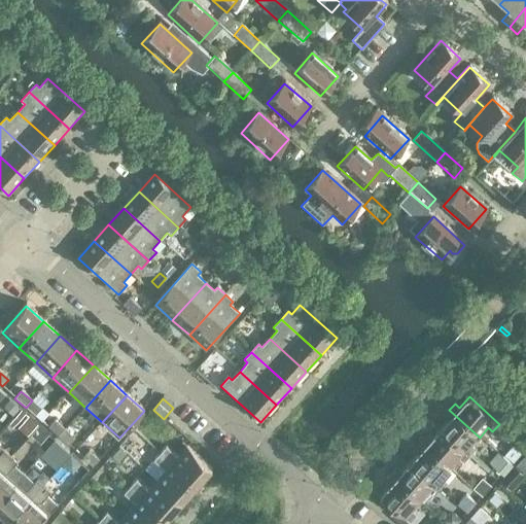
[(32,400),(26,408),(35,416),(41,410),(32,400)]
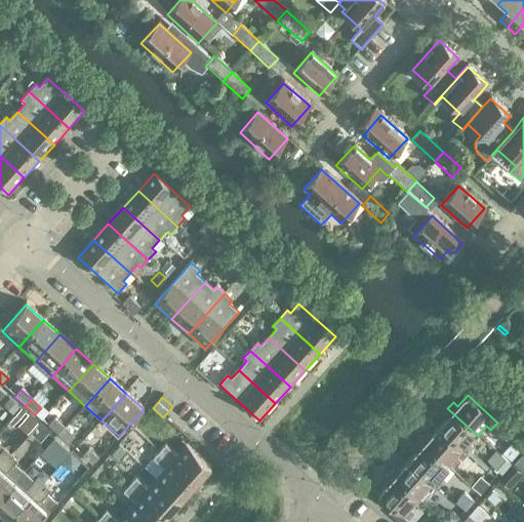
[(478,436),(447,408),(441,415),(445,419),(437,429),(467,456),(473,449),(469,445),(478,436)]
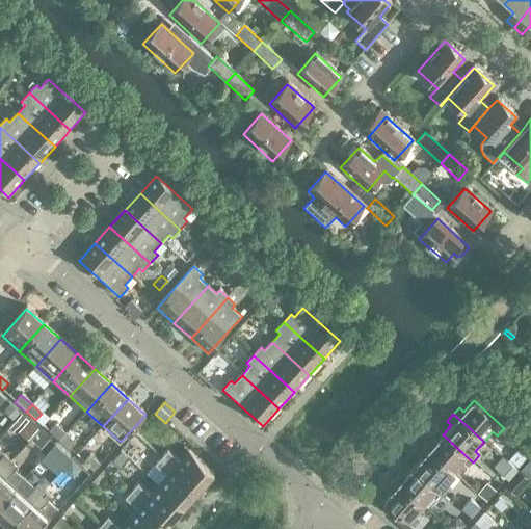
[(25,419),(21,416),(10,427),(15,430),(25,419)]
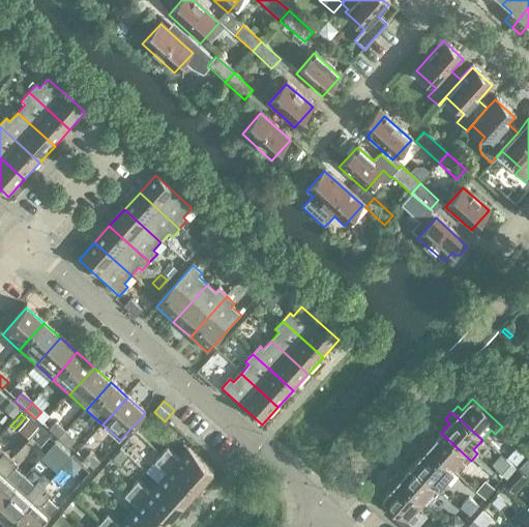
[(54,423),(49,430),(68,448),(75,441),(54,423)]
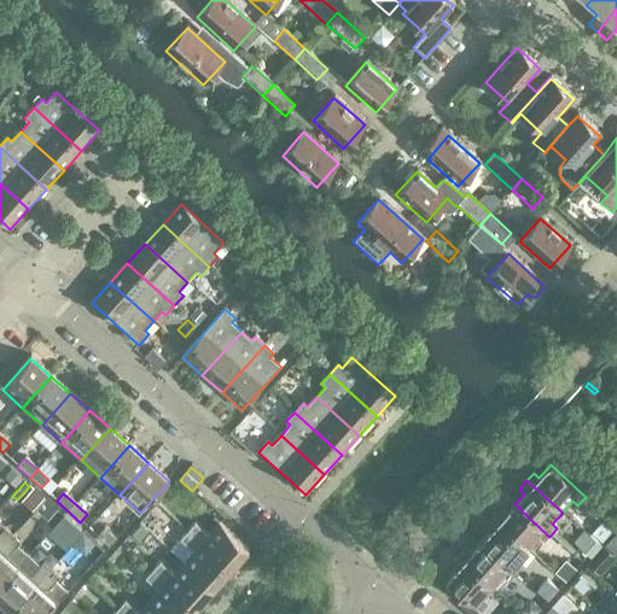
[(549,537),(514,504),(505,515),(500,512),(493,519),(528,551),(537,539),(542,544),(549,537)]
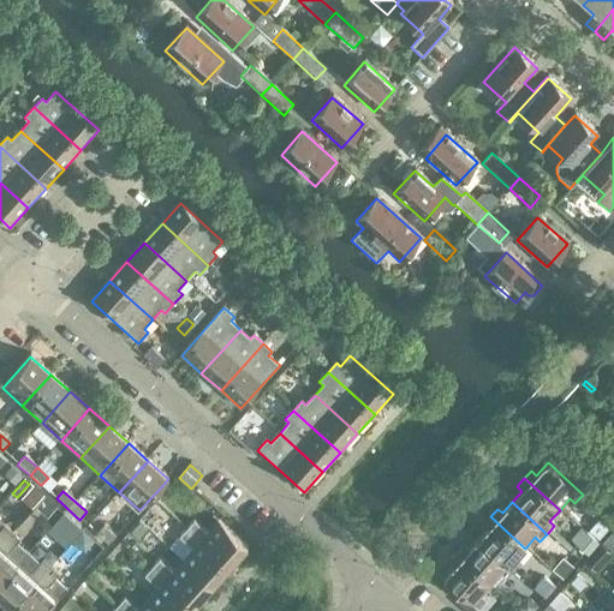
[(73,525),(61,515),(54,523),(65,534),(73,525)]
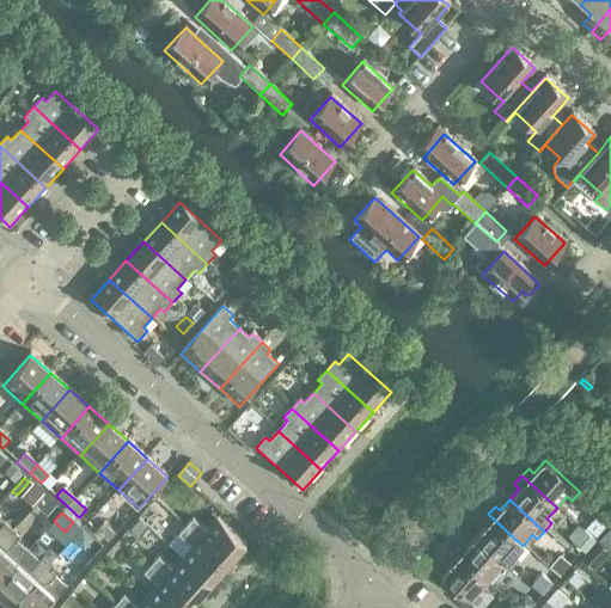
[(523,546),(488,514),(481,522),(486,527),(475,538),(511,570),(518,562),(512,557),(523,546)]
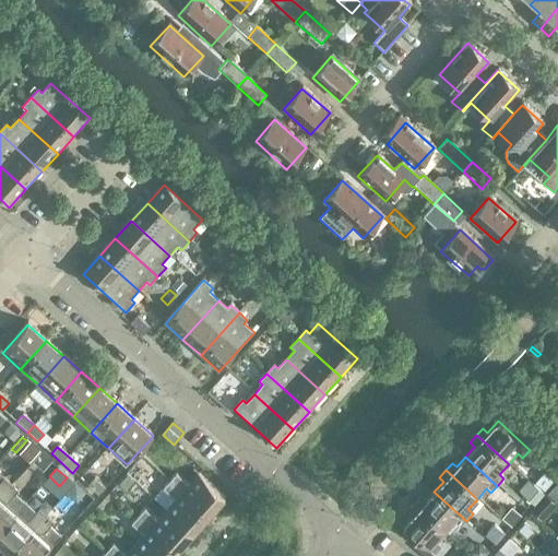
[(176,475),(169,482),(209,517),(225,499),(199,475),(189,486),(176,475)]
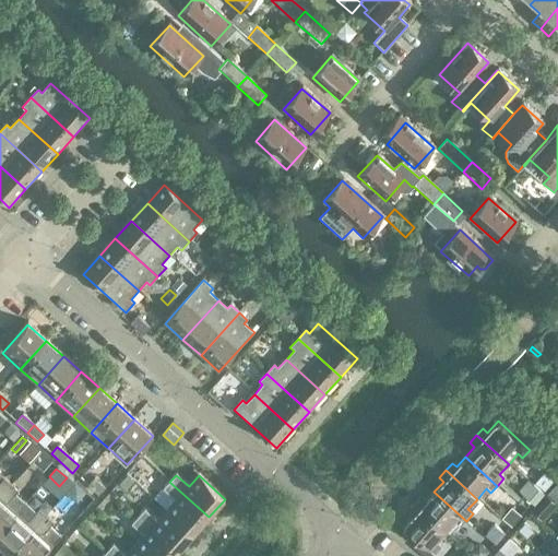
[(0,497),(11,485),(3,478),(0,482),(0,497)]
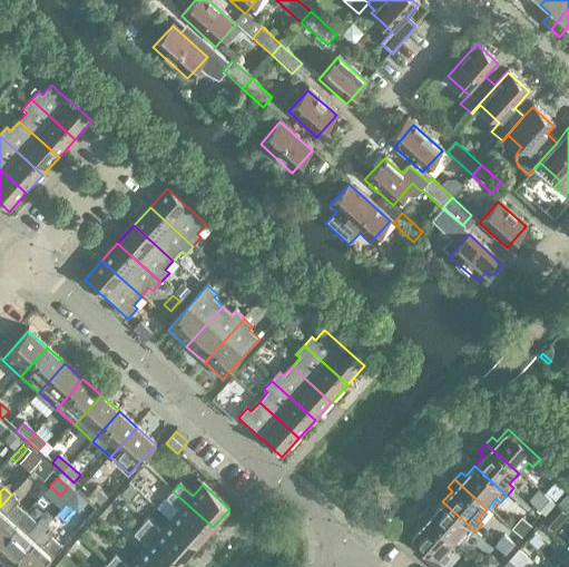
[(99,506),(106,498),(96,489),(89,496),(99,506)]
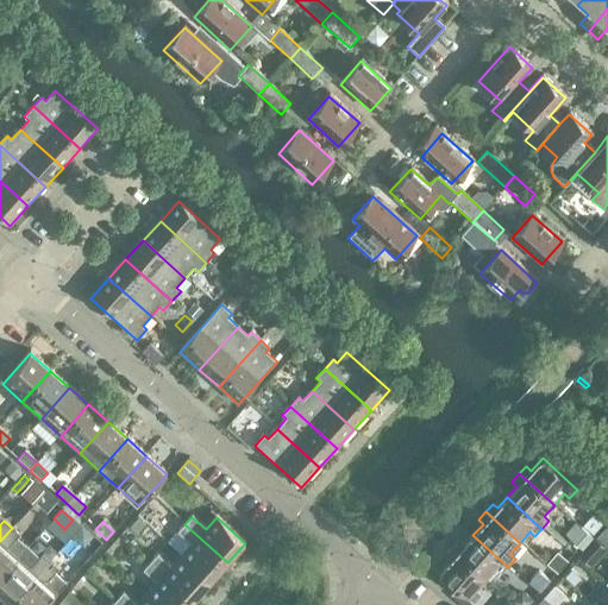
[(227,562),(185,524),(179,533),(192,544),(181,556),(211,583),(227,562)]
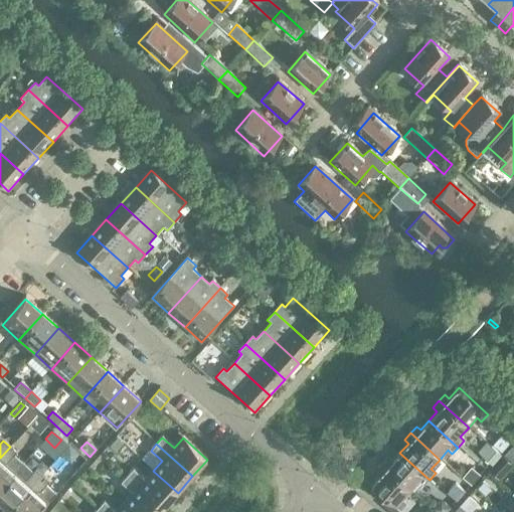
[(511,465),(513,461),(513,447),(511,445),(502,456),(511,465)]
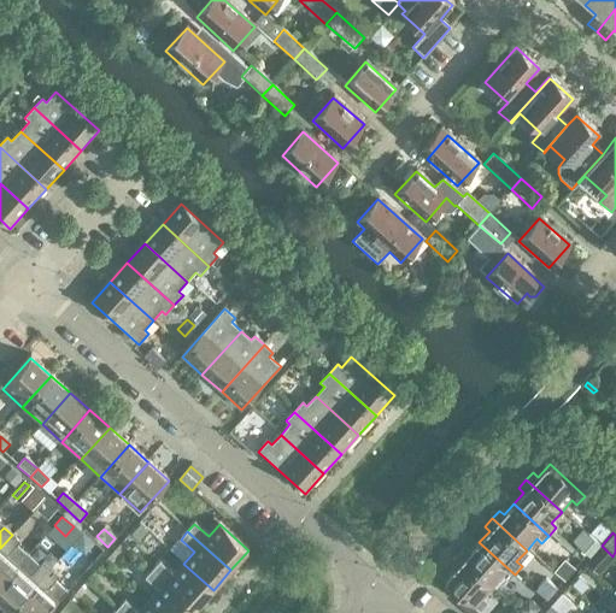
[(12,535),(0,548),(0,588),(21,566),(9,555),(21,542),(12,535)]
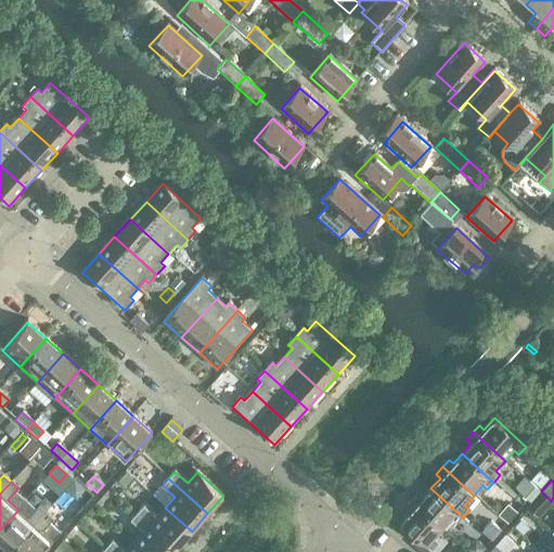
[(86,505),(92,498),(75,482),(67,490),(86,505)]
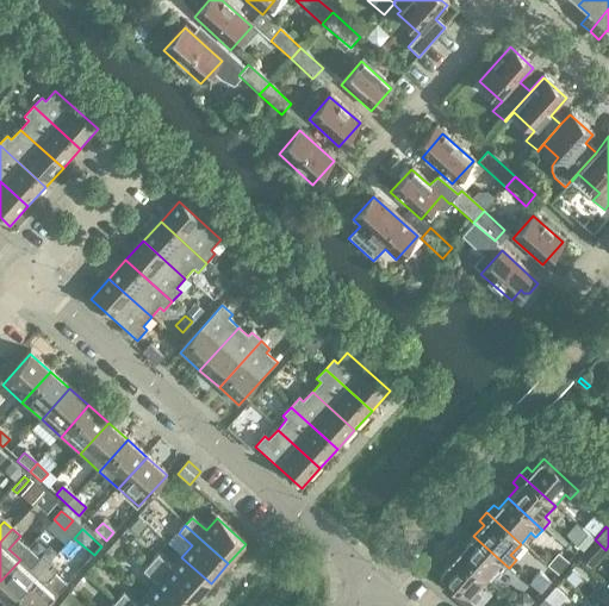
[(582,551),(592,539),(583,531),(572,543),(582,551)]
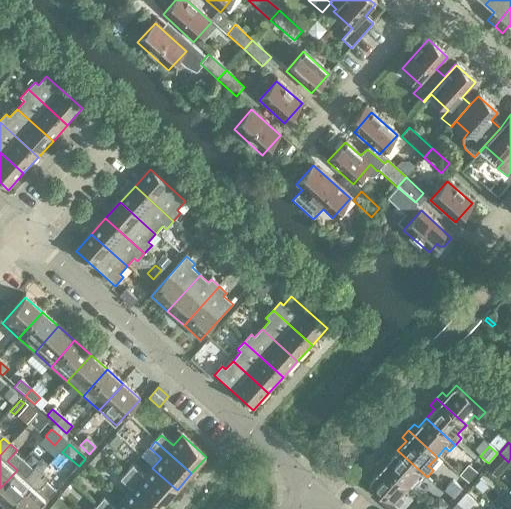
[(427,477),(397,450),(389,460),(385,456),(379,463),(408,489),(417,479),(421,483),(427,477)]
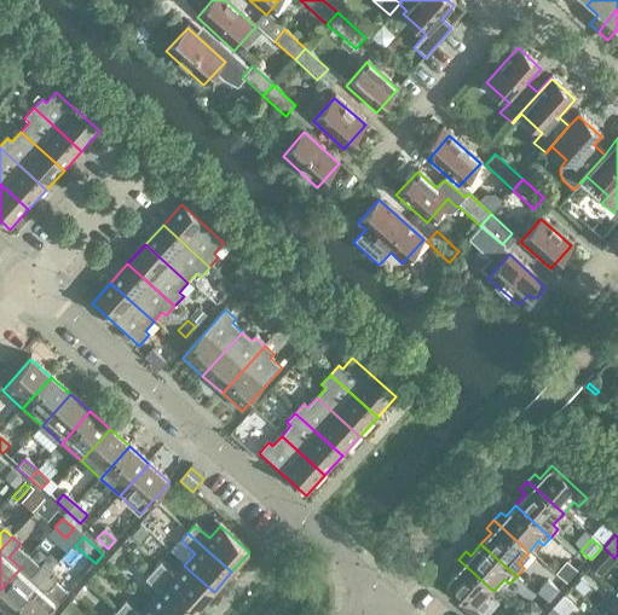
[(606,573),(617,561),(602,549),(591,560),(606,573)]
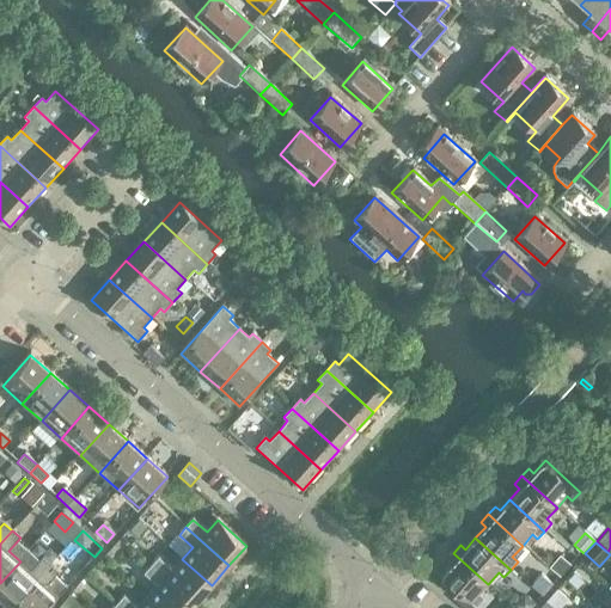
[(118,556),(111,550),(104,557),(111,564),(118,556)]
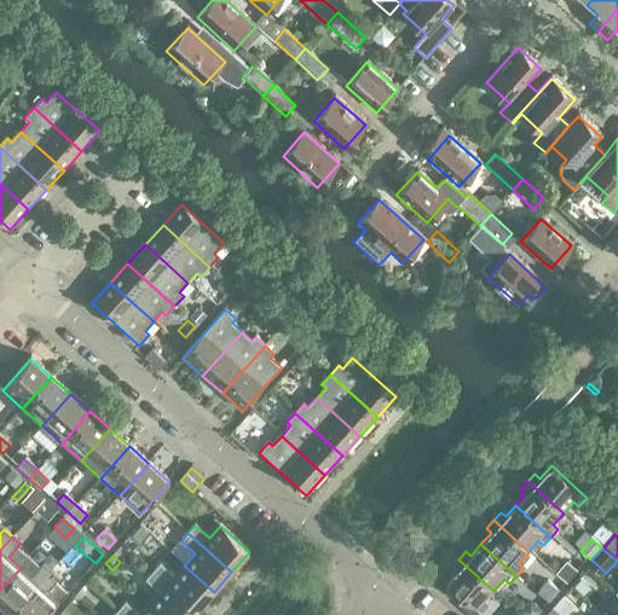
[(494,591),(458,560),(451,567),(456,572),(445,584),(466,602),(458,609),(465,614),(480,614),(489,607),(483,603),(494,591)]
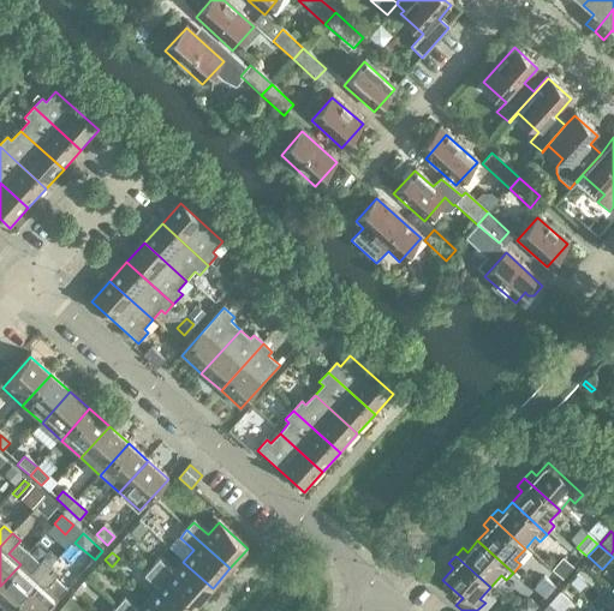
[(21,564),(0,586),(0,598),(13,610),(52,568),(43,561),(31,574),(21,564)]
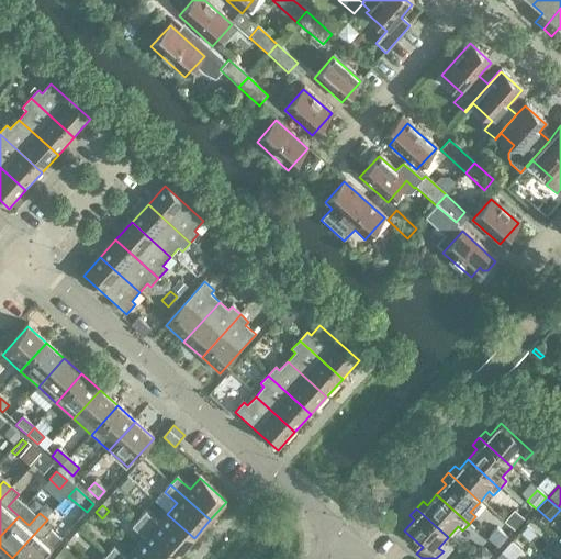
[(194,538),(167,514),(158,524),(146,513),(138,521),(178,556),(194,538)]
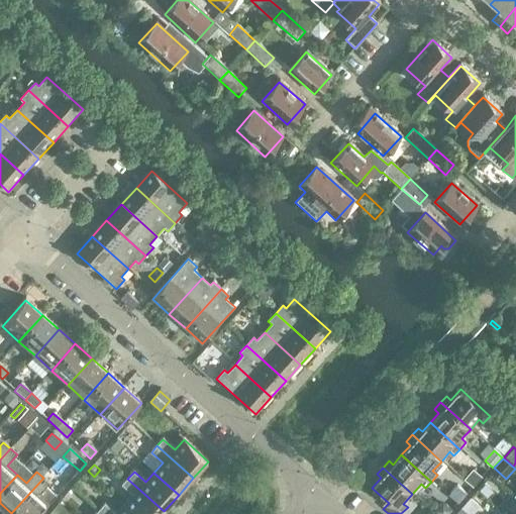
[(472,489),(481,479),(474,472),(465,482),(472,489)]
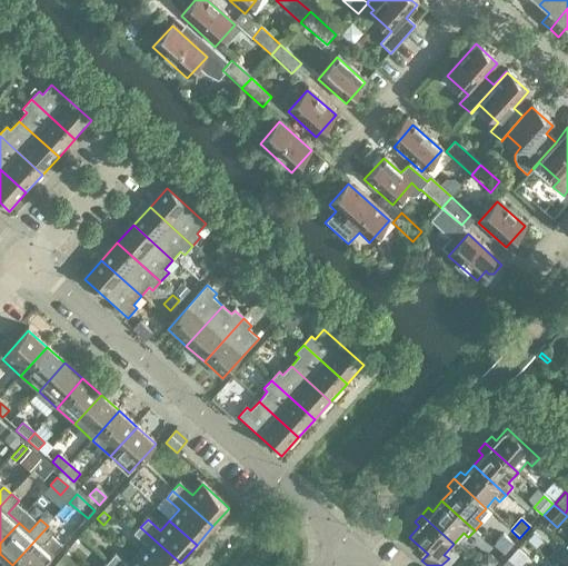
[(48,526),(12,565),(46,565),(63,546),(52,535),(55,533),(48,526)]
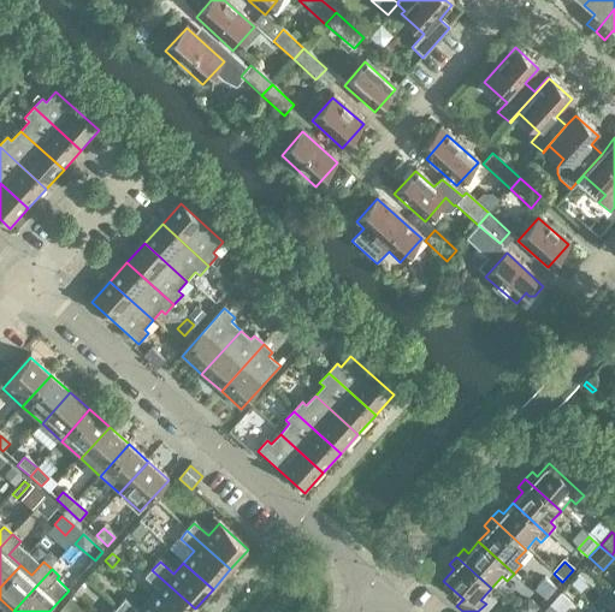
[(193,611),(195,608),(152,570),(145,577),(159,590),(148,601),(159,611),(193,611)]
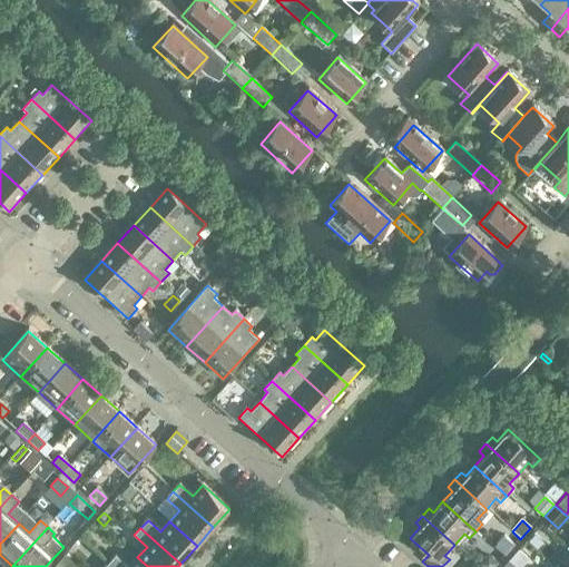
[(525,540),(527,543),(537,551),(543,545),(531,534),(525,540)]
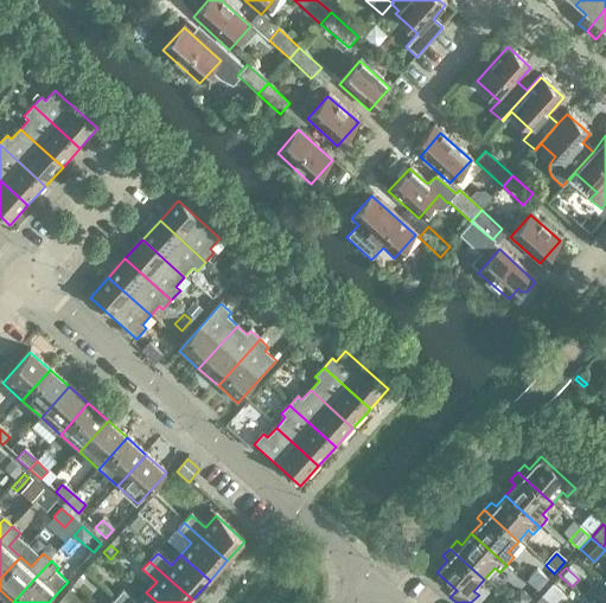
[(522,579),(529,585),(536,592),(537,594),(547,583),(531,569),(522,579)]
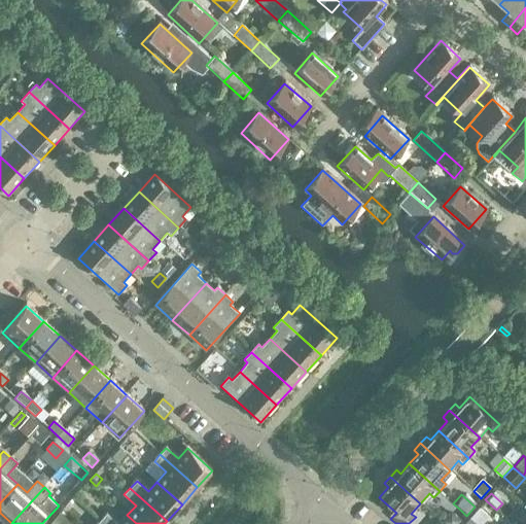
[(465,515),(459,509),(453,515),(460,521),(465,515)]
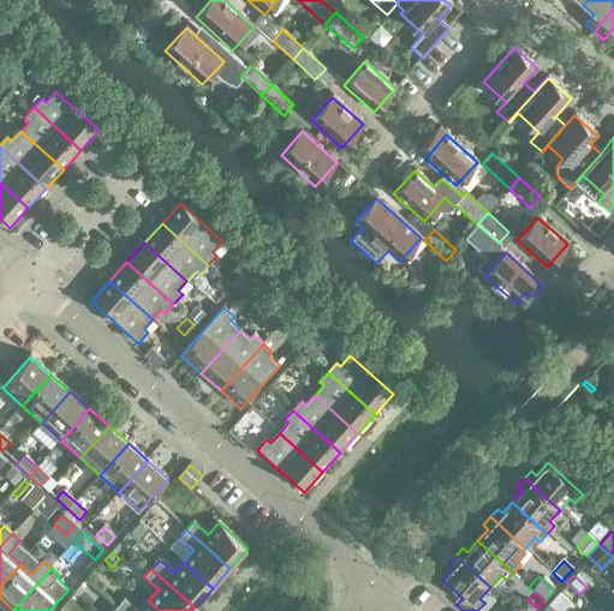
[(548,605),(549,606),(553,610),(570,610),(572,607),(558,594),(548,605)]
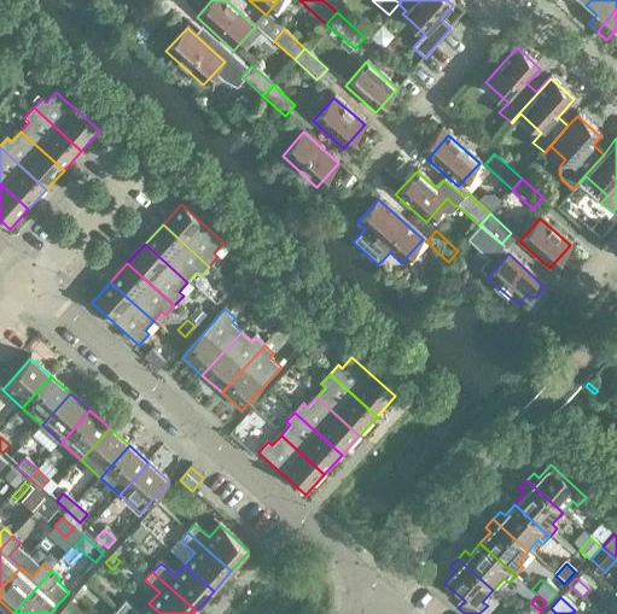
[(159,613),(149,603),(140,613),(138,613),(126,602),(118,610),(121,613),(159,613)]
